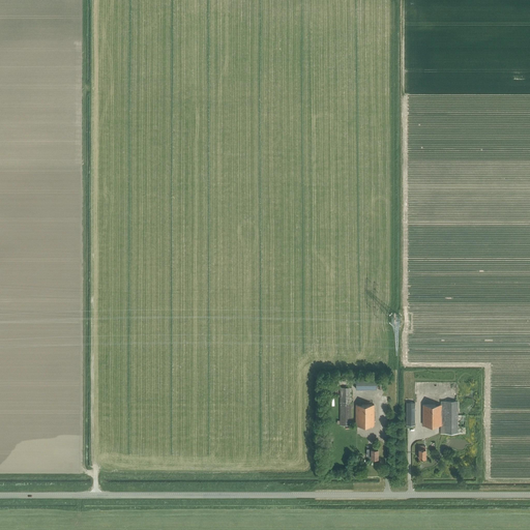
[(377,389),(377,379),(356,379),(356,389),(377,389)]
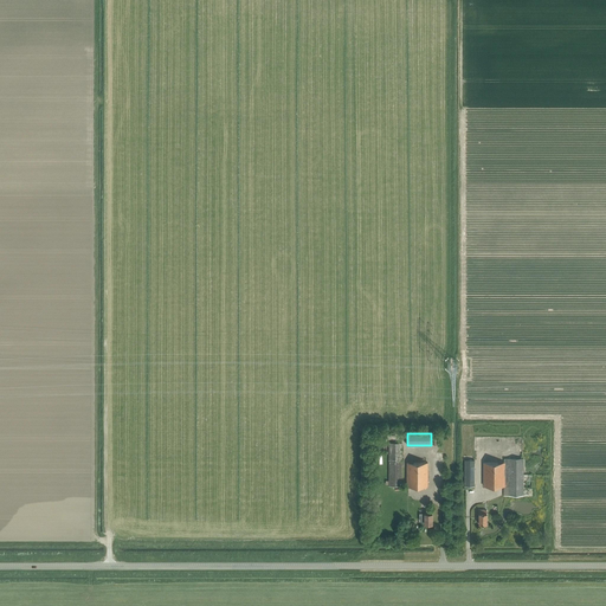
[(401,487),(403,443),(388,443),(388,487),(401,487)]
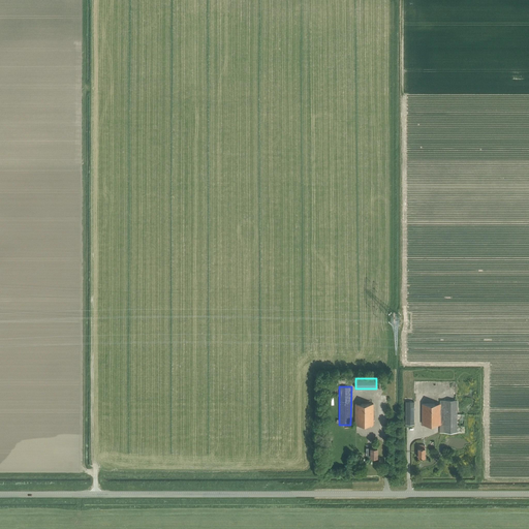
[(457,432),(457,427),(459,427),(459,400),(440,400),(440,404),(423,404),(423,425),(440,425),(440,432),(457,432)]
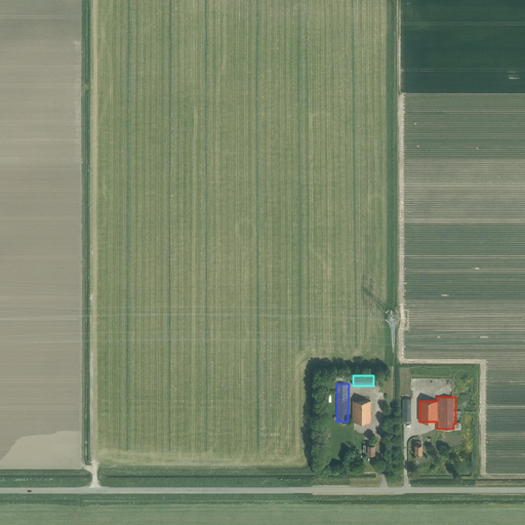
[(411,399),(403,399),(403,421),(411,421),(411,399)]
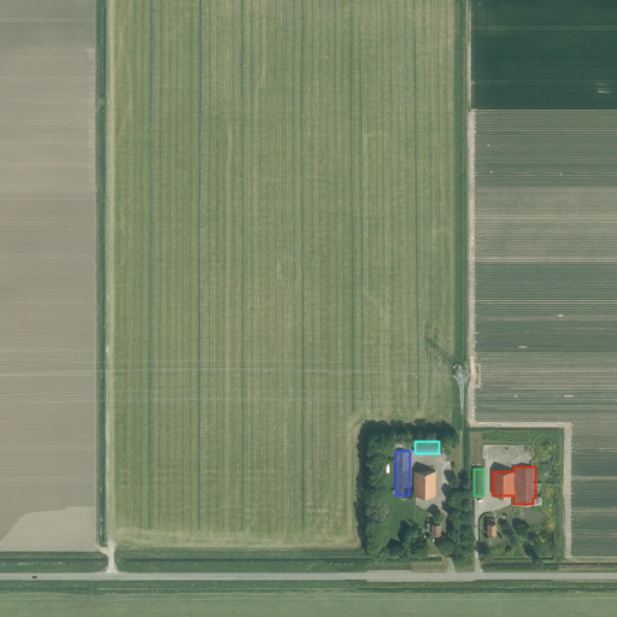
[(415,495),(435,495),(435,471),(415,471),(415,495)]
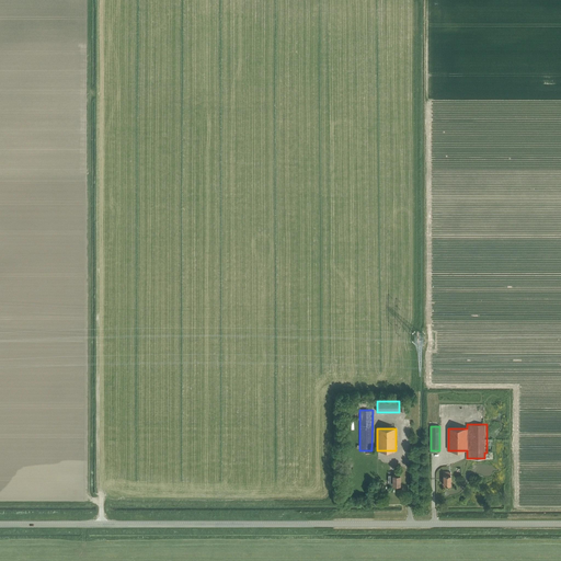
All buildings are outlined.
